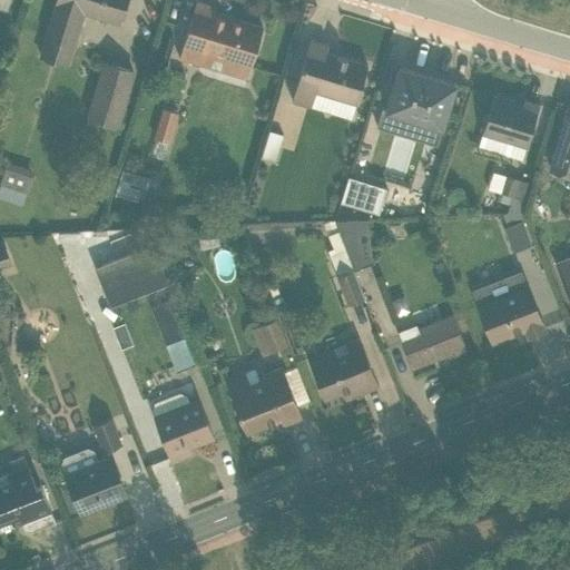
[(0,0),(0,9),(7,11),(9,0),(0,0)]
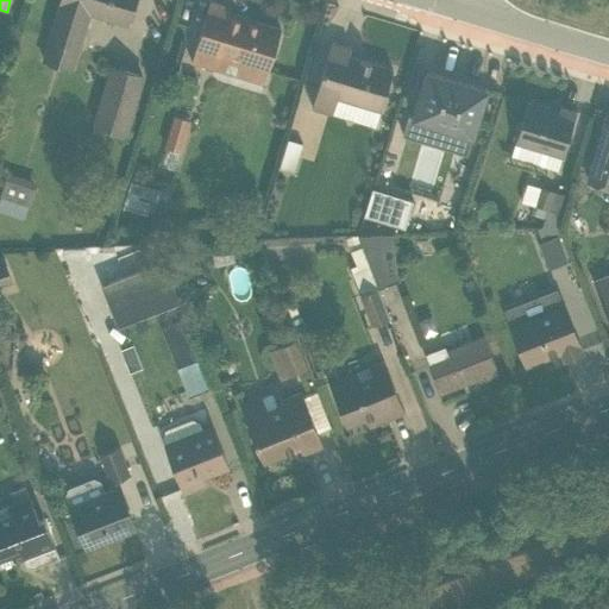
[(126,25),(132,0),(60,0),(42,61),(73,71),(89,14),(126,25)]
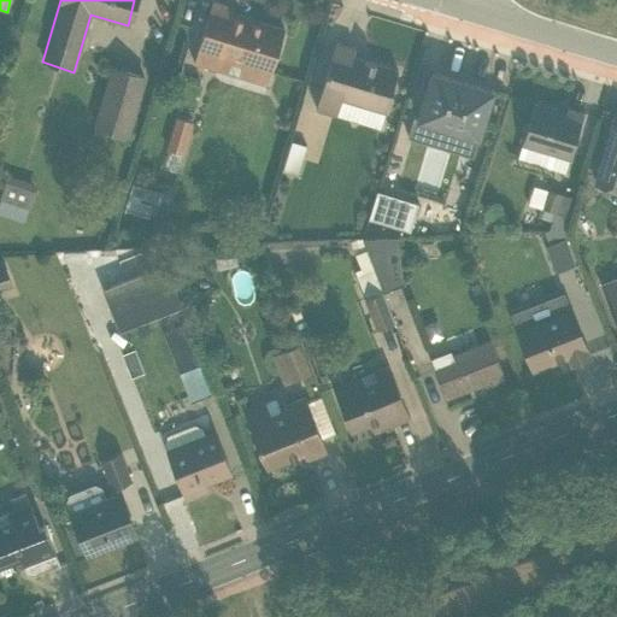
[(193,63),(266,86),(283,29),(230,13),(233,7),(212,1),(193,63)]
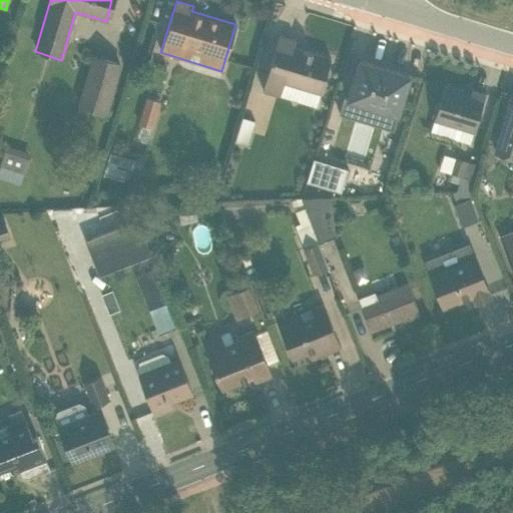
[(316,107),(330,59),(292,48),(295,39),(279,35),(262,91),(316,107)]
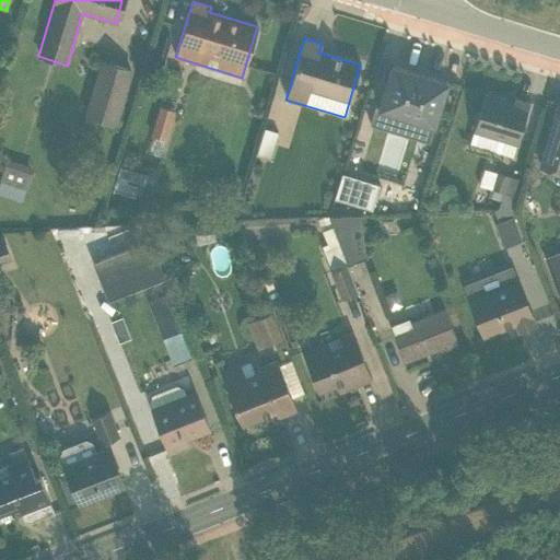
[(101,59),(83,115),(116,125),(132,70),(101,59)]
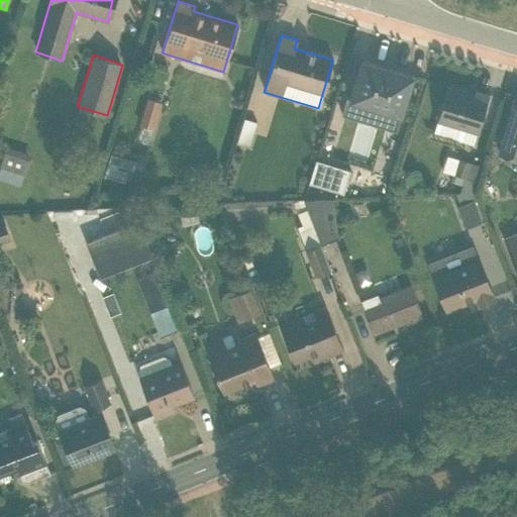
[(340,114),(395,131),(412,77),(360,62),(349,98),(345,98),(340,114)]
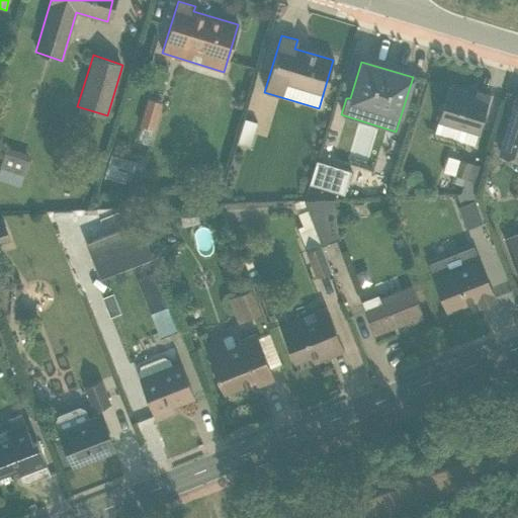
[(433,134),(473,145),(490,94),(476,90),(475,95),(448,87),(433,134)]
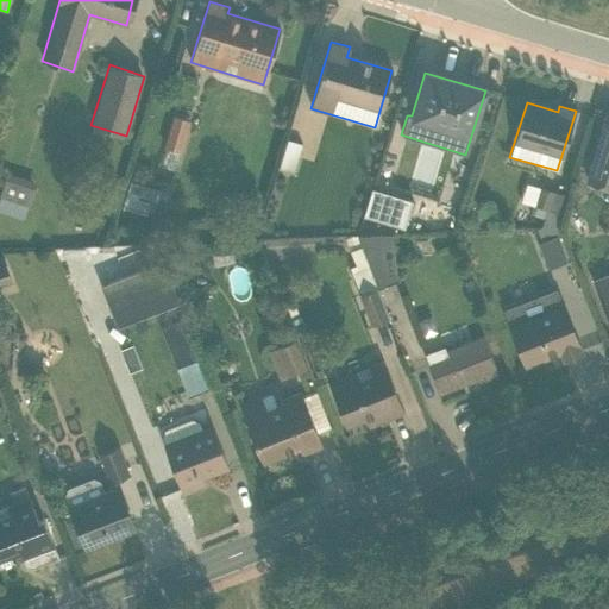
[(608,113),(586,182),(608,188),(608,113)]
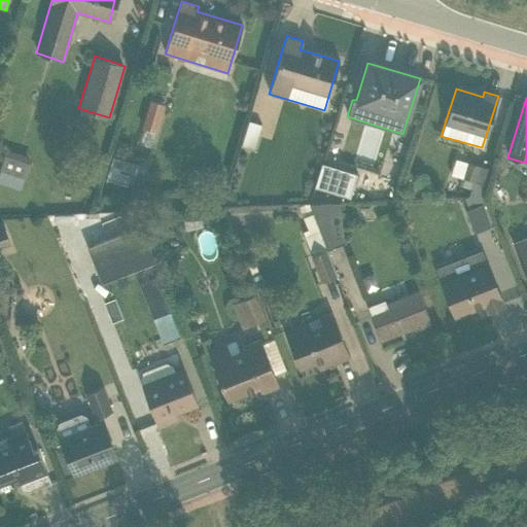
[(138,142),(150,146),(164,104),(150,100),(138,142)]
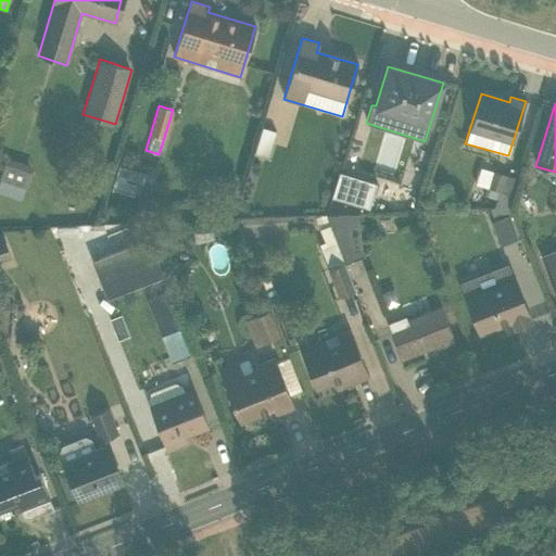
[(254,153),(267,158),(275,131),(262,127),(254,153)]
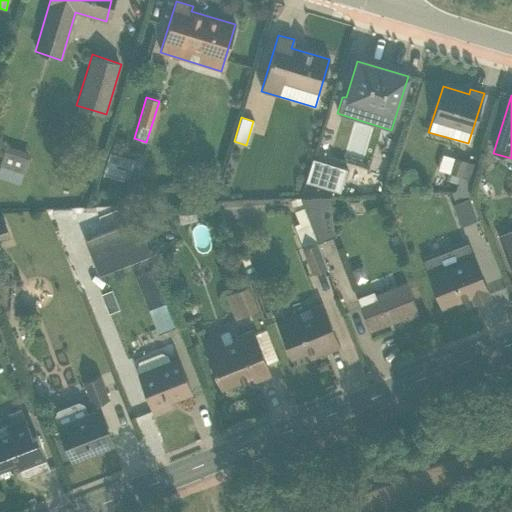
[(23,173),(24,173),(31,153),(6,145),(0,161),(0,166),(0,178),(19,185),(23,173)]
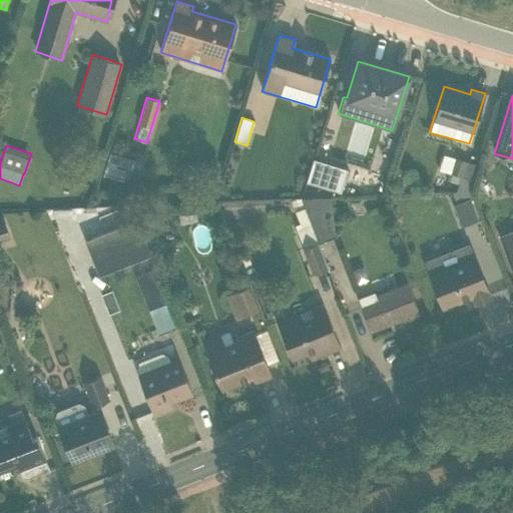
[(106,162),(132,169),(134,160),(109,153),(106,162)]
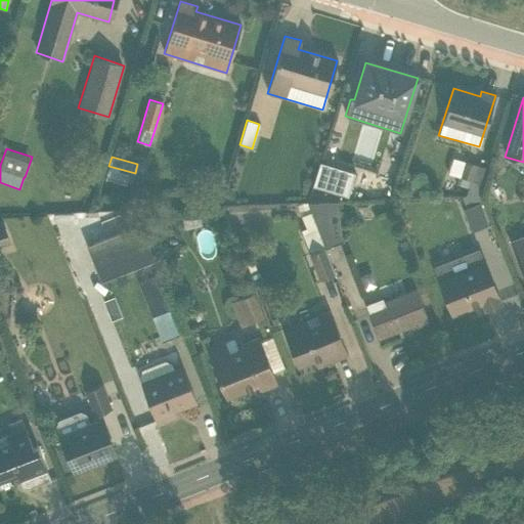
[(479,195),(487,169),(465,162),(460,177),(461,178),(459,185),(469,188),(468,191),(466,190),(464,194),(467,197),(479,195)]
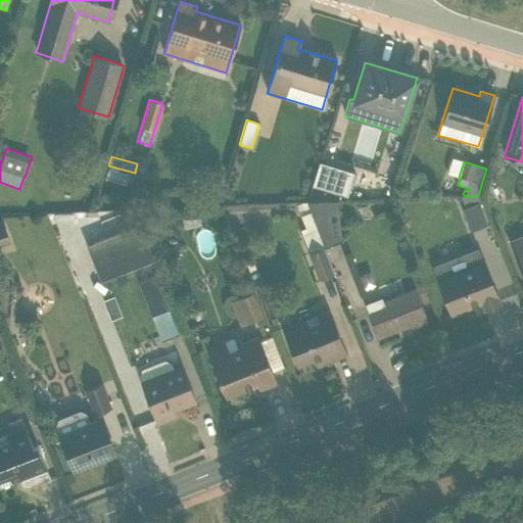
[(313,186),(345,196),(352,173),(320,162),(313,186)]
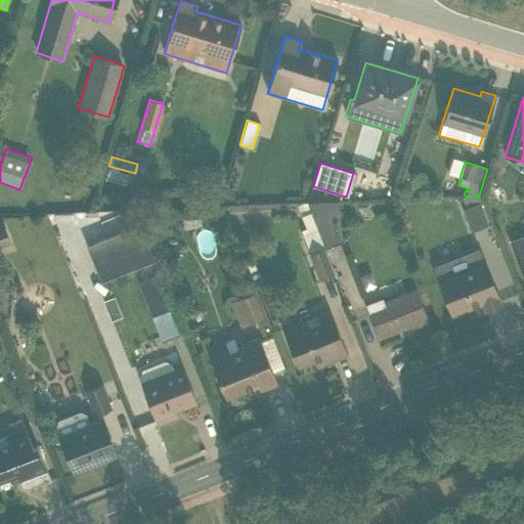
[(104,179),(125,185),(128,175),(107,169),(104,179)]
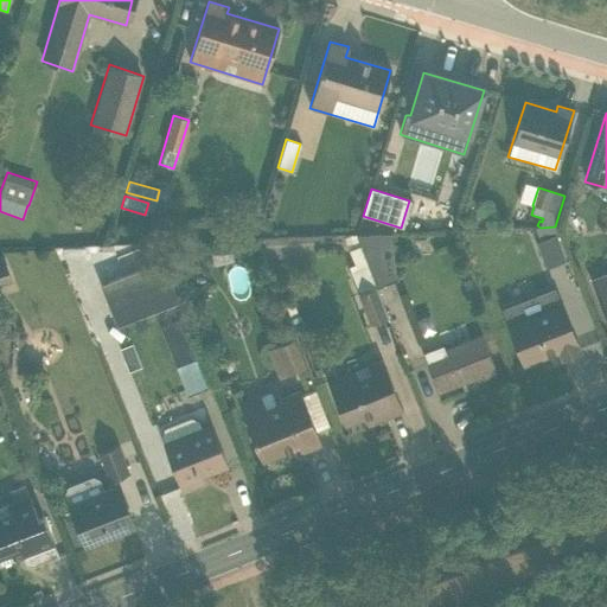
[(548,268),(567,261),(557,234),(537,241),(548,268)]
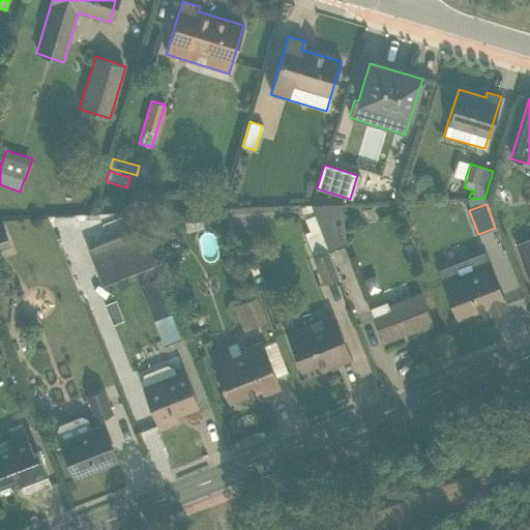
[(339,277),(328,252),(314,214),(312,215),(307,205),(300,208),(308,231),(304,233),(314,257),(312,257),(323,284),(339,277)]
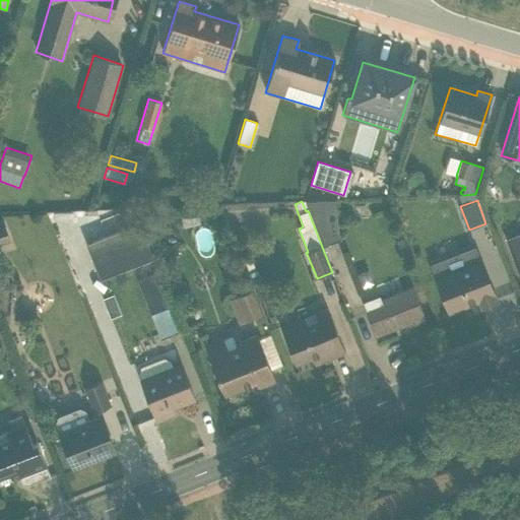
[(334,201),(305,202),(308,210),(322,247),(339,240),(334,201)]
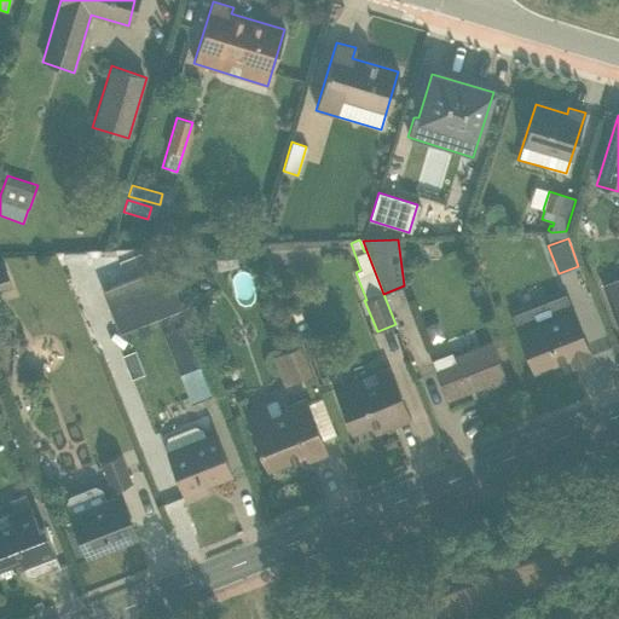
[(0,290),(12,287),(5,265),(0,266),(0,290)]
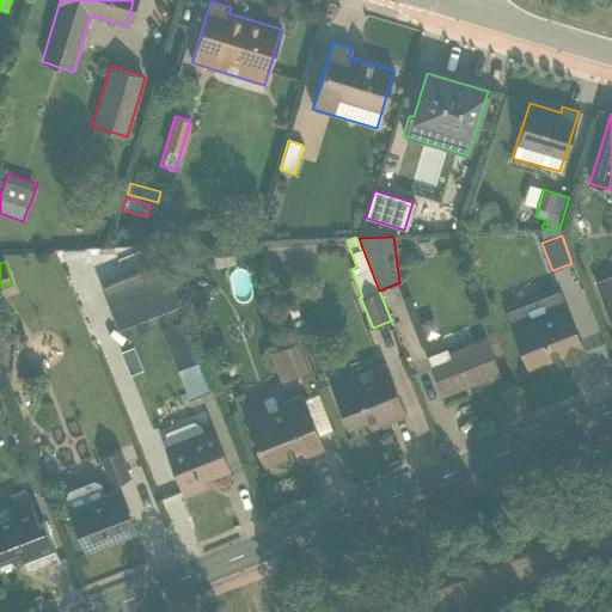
[(611,320),(611,274),(597,281),(611,320)]
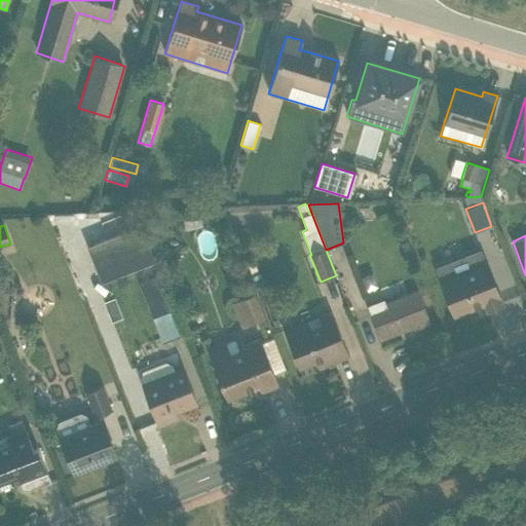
[(102,279),(126,270),(116,240),(91,250),(102,279)]
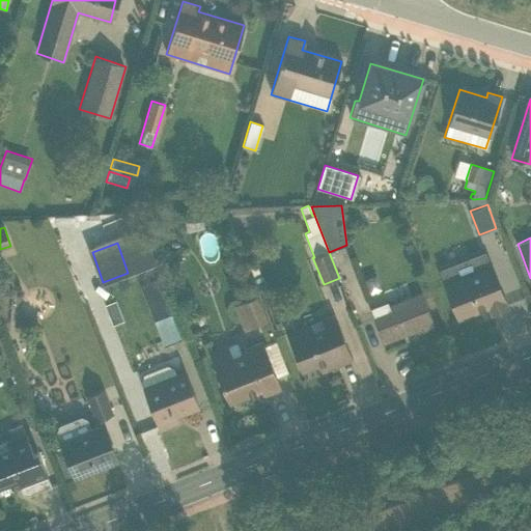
[(507,308),(490,264),(488,264),(484,253),(440,271),(444,282),(443,282),(457,319),(488,307),(492,314),(507,308)]
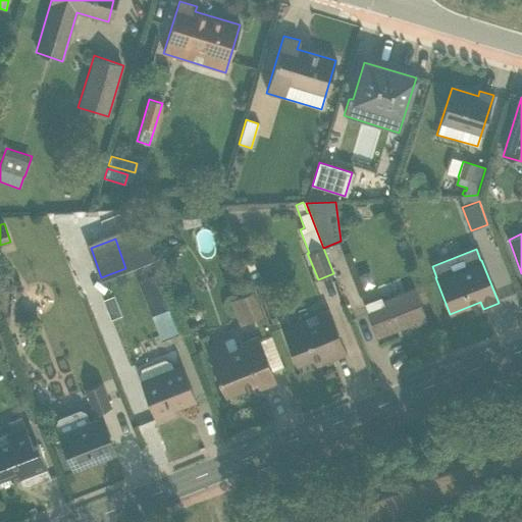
[(156,274),(138,281),(161,341),(179,333),(156,274)]
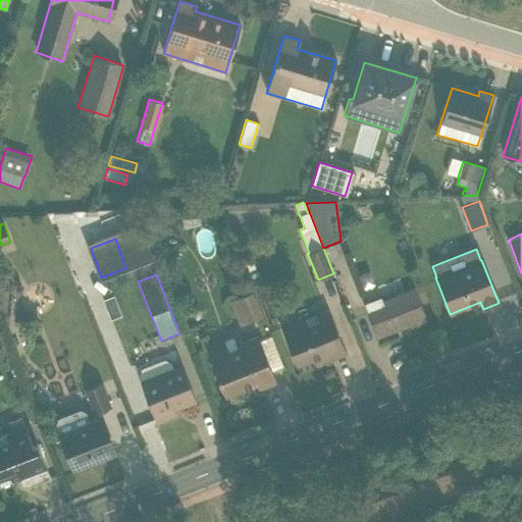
[(43,285),(27,291),(33,309),(49,304),(43,285)]
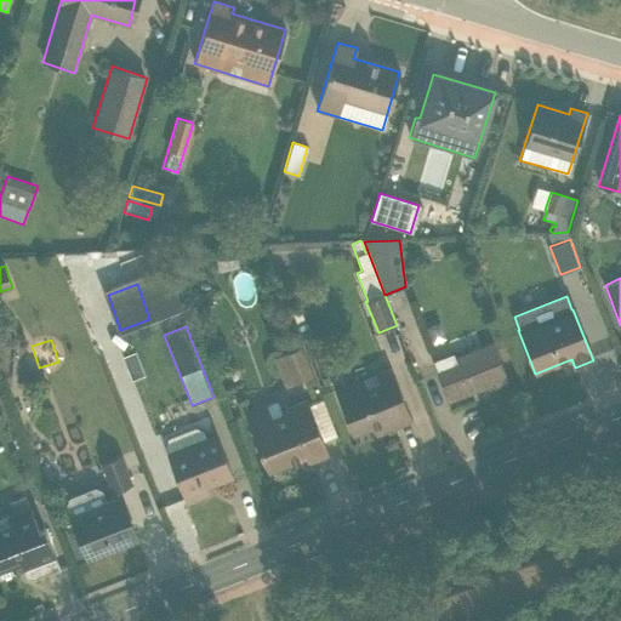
[(508,383),(491,342),(454,357),(453,353),(432,360),(437,370),(436,371),(448,403),(469,394),(467,389),(484,383),(488,392),(508,383)]
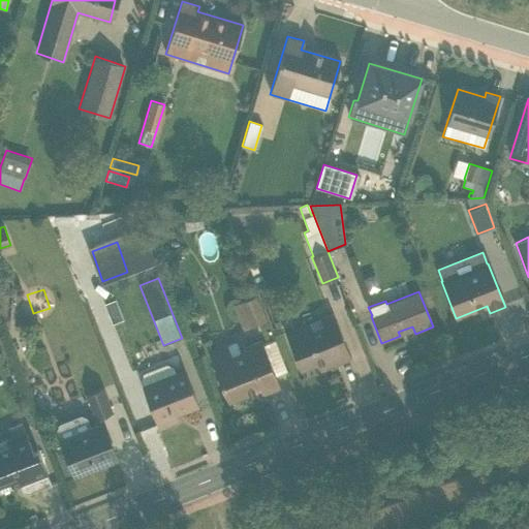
[(243,331),(265,321),(254,298),(232,306),(243,331)]
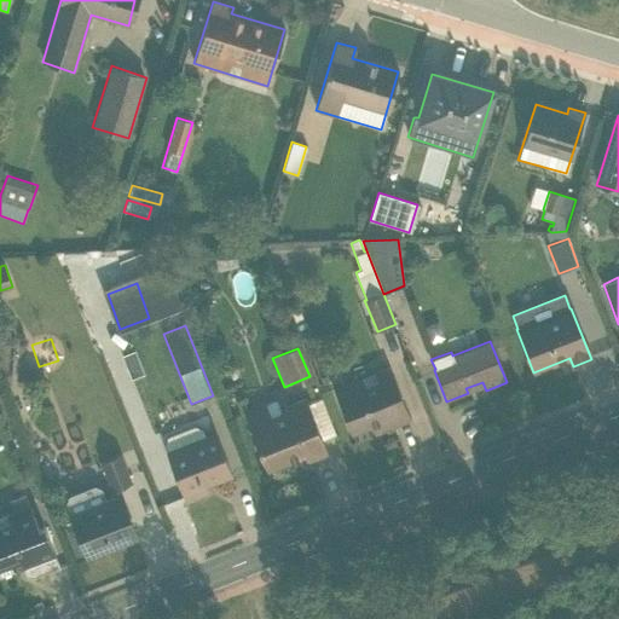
[(387,429),(409,420),(388,365),(333,388),(351,434),(382,421),(387,429)]
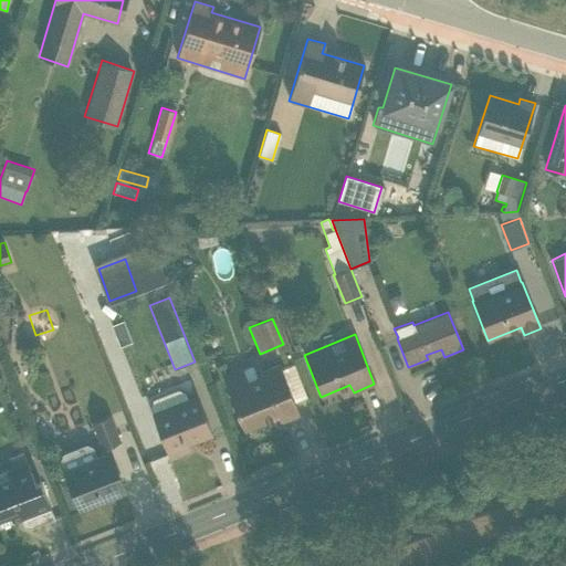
[(280,421),(299,413),(279,363),(261,370),(258,363),(222,377),(243,430),(278,417),(280,421)]
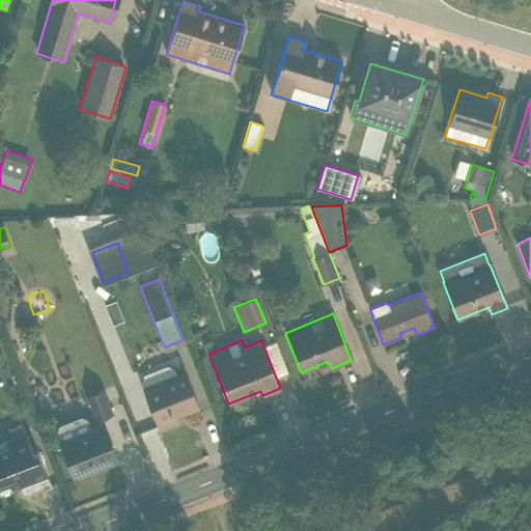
[(197,409),(198,409),(185,370),(175,373),(173,368),(167,365),(143,373),(141,381),(143,387),(142,387),(150,411),(147,412),(151,422),(155,421),(159,431),(178,424),(175,413),(196,404),(197,409)]
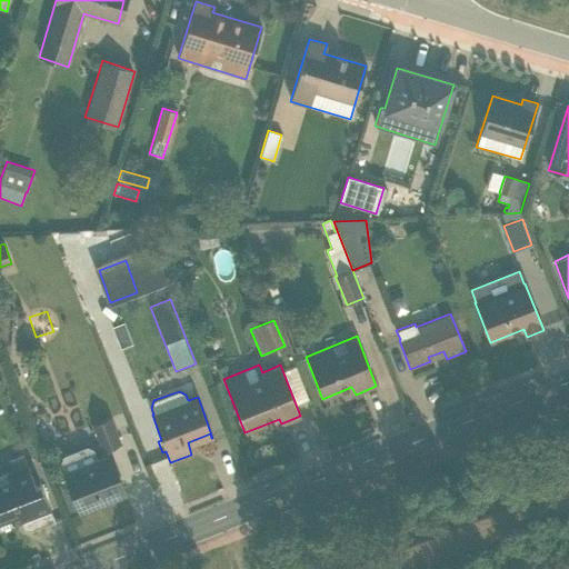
[(102,451),(121,443),(111,417),(92,425),(102,451)]
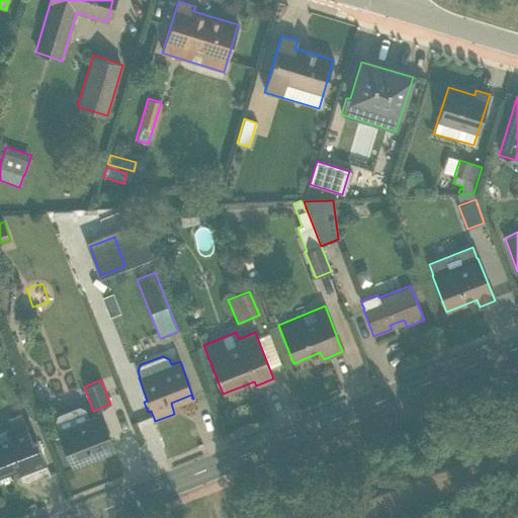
[(72,465),(113,449),(98,411),(87,416),(84,409),(79,406),(57,415),(55,421),(72,465)]
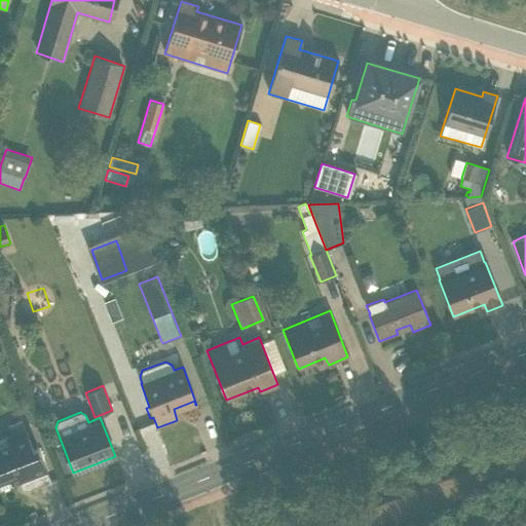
[(26,491),(50,482),(37,446),(33,448),(25,429),(0,439),(0,490),(14,485),(12,480),(19,478),(23,489),(26,491)]
